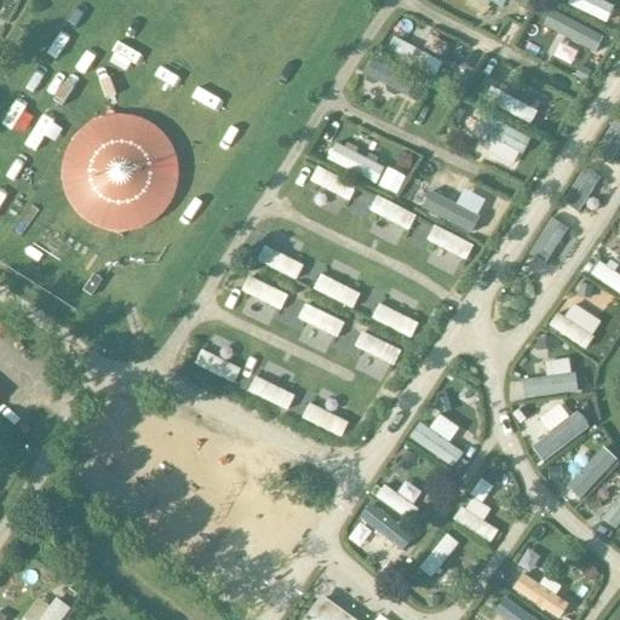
[(614,7),(598,0),(568,0),(566,5),(607,24),(614,7)]
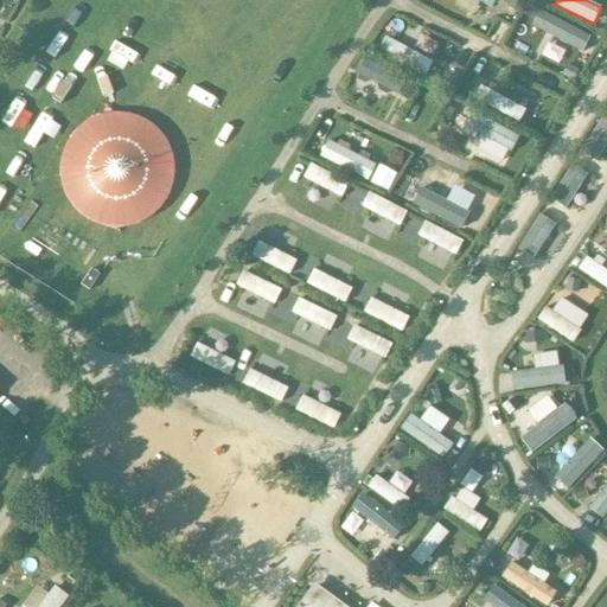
[(583,52),(592,36),(538,8),(530,25),(583,52)]
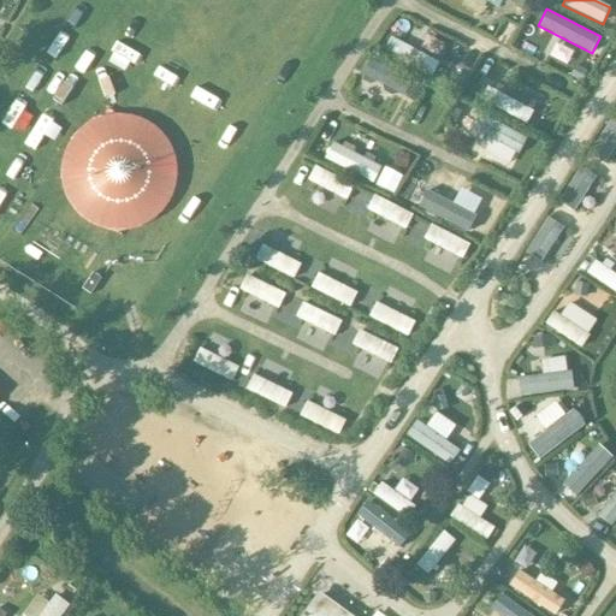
[(409,30),(404,42),(389,36),(381,54),(433,75),(438,61),(426,55),(432,40),(409,30)]
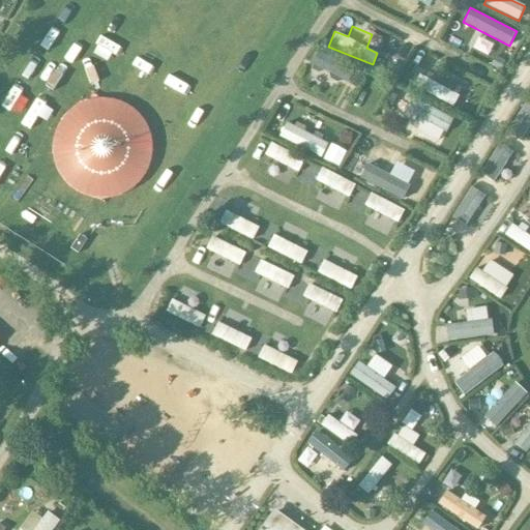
[(390,56),(398,40),(385,34),(378,50),(390,56)]
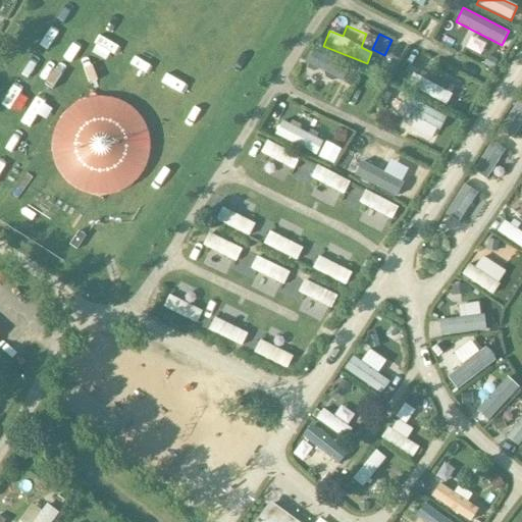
[(351,84),(356,70),(310,51),(304,64),(351,84)]
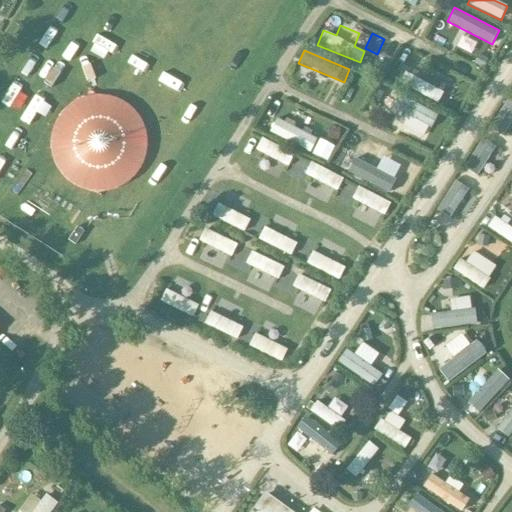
[(438,103),(450,82),(415,63),(403,83),(438,103)]
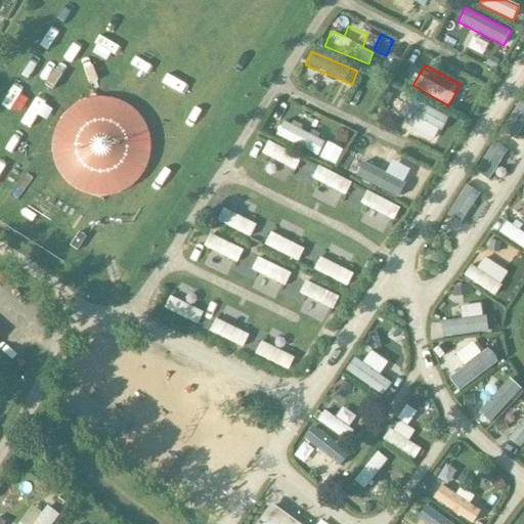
[(405,127),(435,142),(449,117),(419,100),(405,127)]
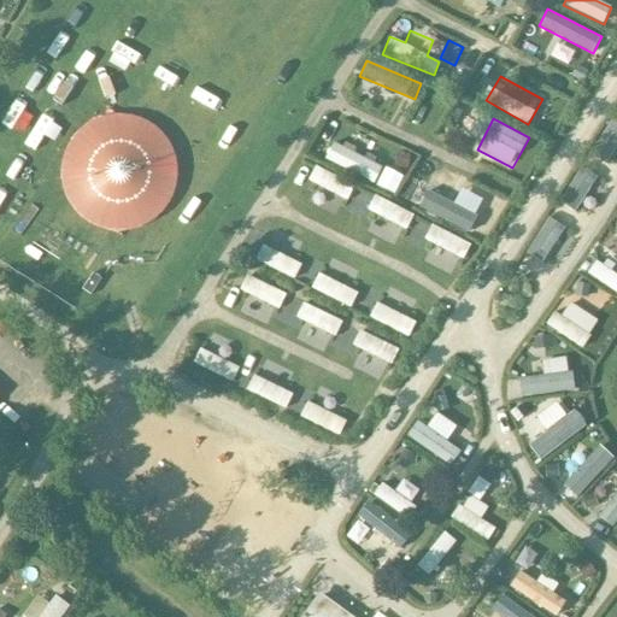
[(312,169),(306,183),(348,198),(353,183),(312,169)]
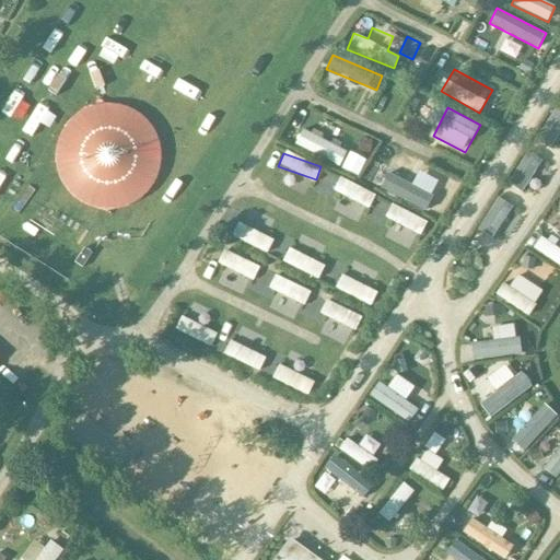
[(409,159),(392,186),(427,209),(444,182),(409,159)]
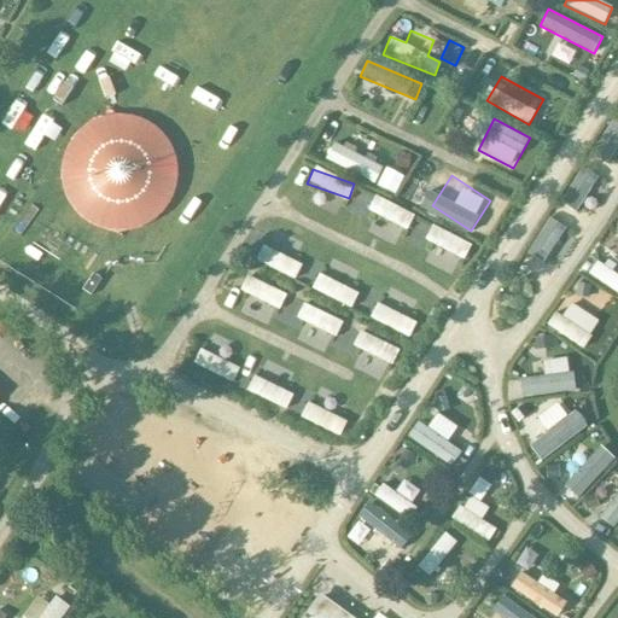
[(406,232),(414,215),(374,196),(367,211),(406,232)]
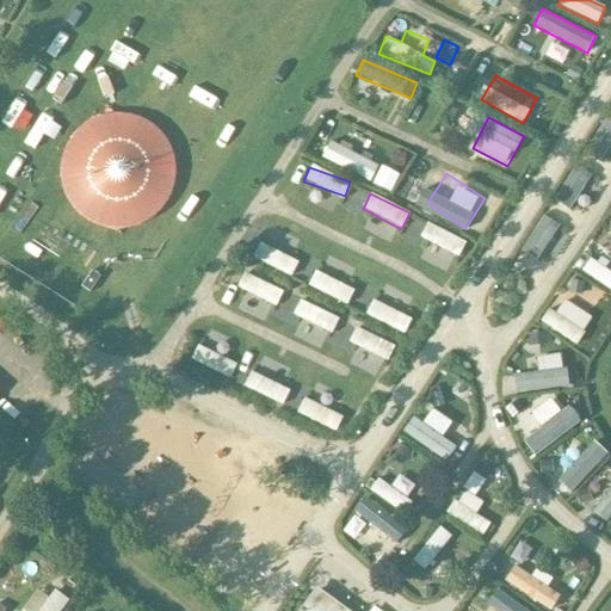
[(427,218),(418,238),(458,258),(468,239),(427,218)]
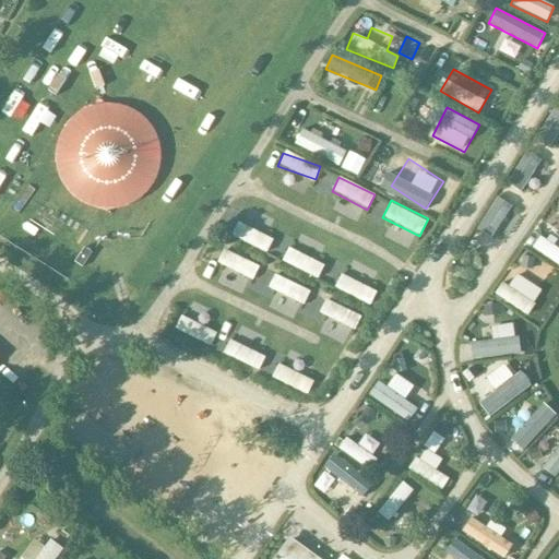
[(268,252),(273,236),(236,222),(229,238),(268,252)]
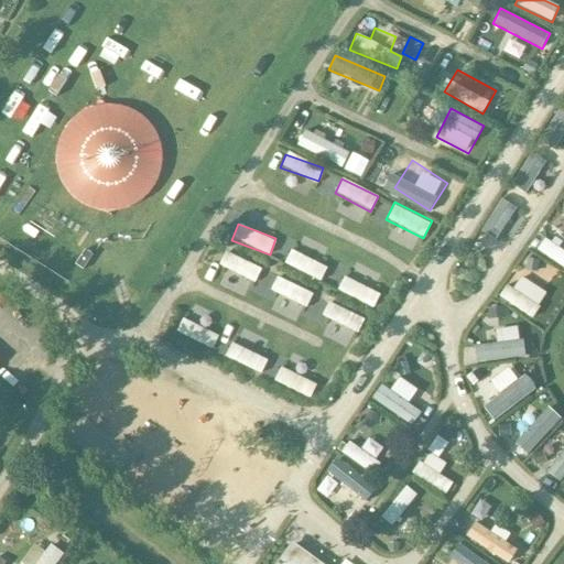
[(563,269),(563,250),(541,235),(532,248),(563,269)]
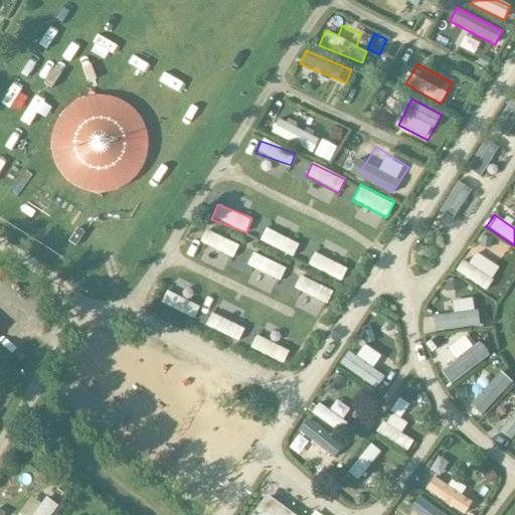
[(292,258),(299,243),(266,226),(259,240),(292,258)]
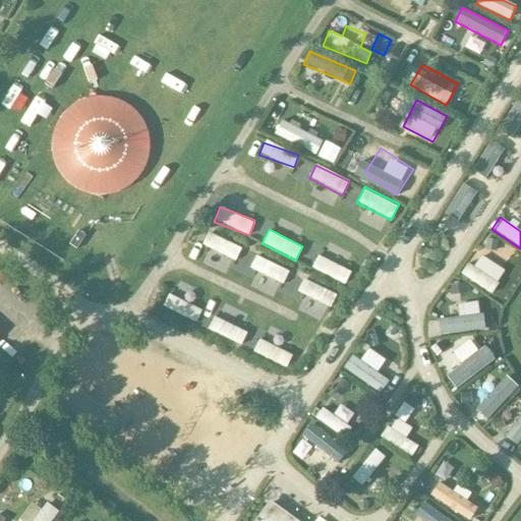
[(310,269),(345,285),(352,271),(316,254),(310,269)]
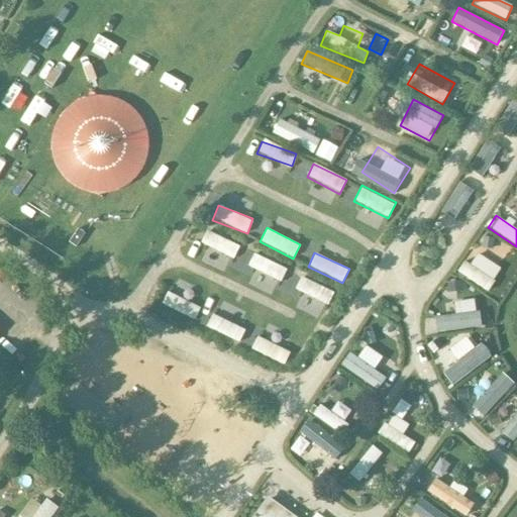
[(470,265),(463,262),(456,273),(487,292),(502,269),(477,252),(470,265)]
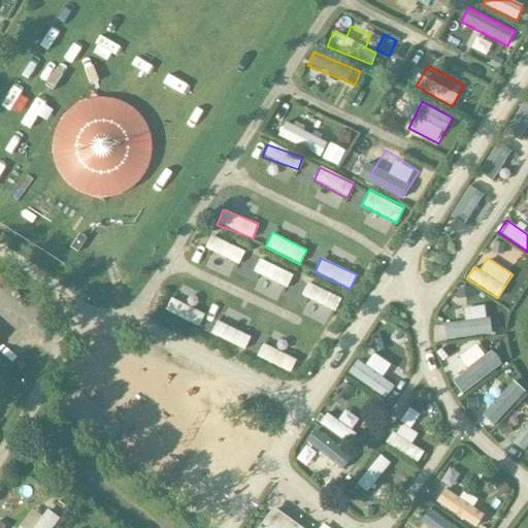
[(485,304),(462,309),(464,321),(442,325),(446,340),(490,332),(485,304)]
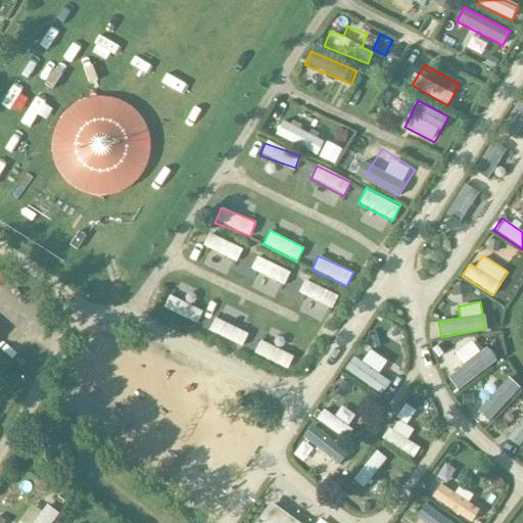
[(452,376),(480,345),(469,335),(440,366),(452,376)]
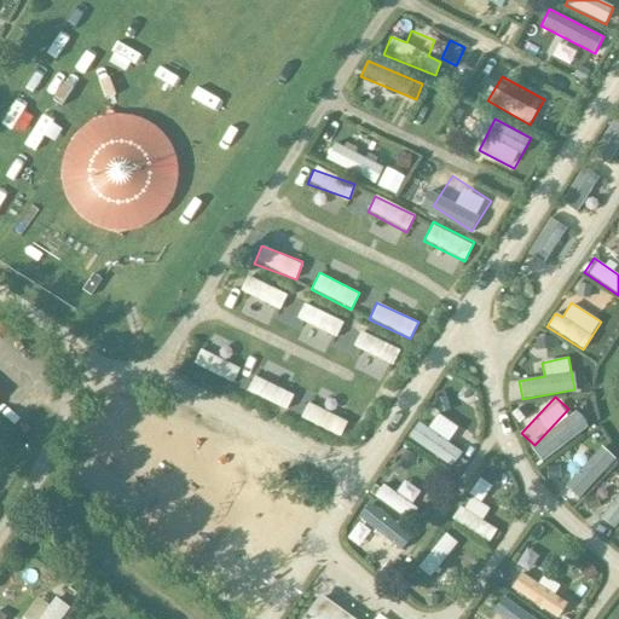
[(572,409),(531,451),(545,466),(585,422),(572,409)]
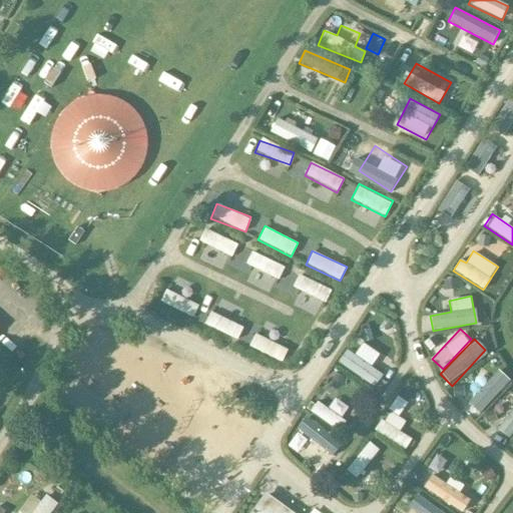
[(348,348),(338,362),(377,391),(395,366),(365,344),(357,355),(348,348)]
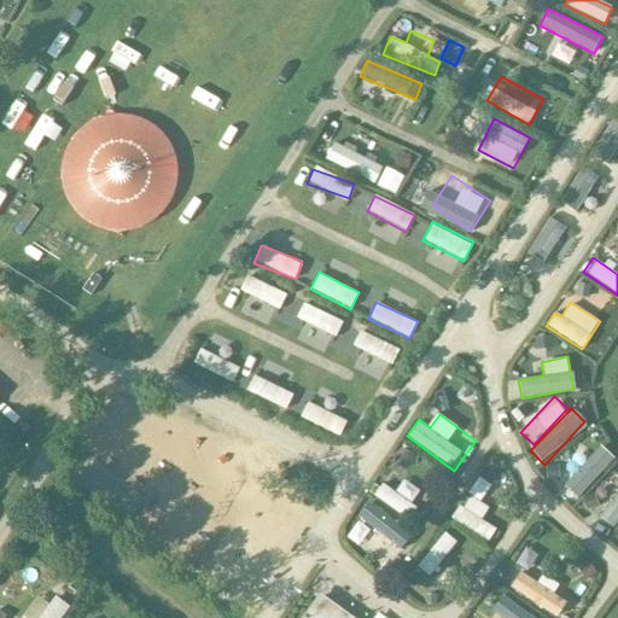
[(578,500),(616,460),(600,444),(563,485),(578,500)]
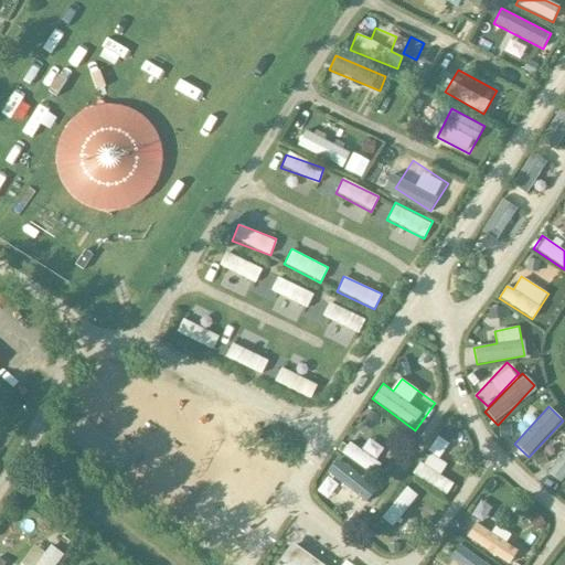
[(440,459),(450,444),(438,436),(414,476),(446,496),(454,483),(440,476),(448,464),(440,459)]
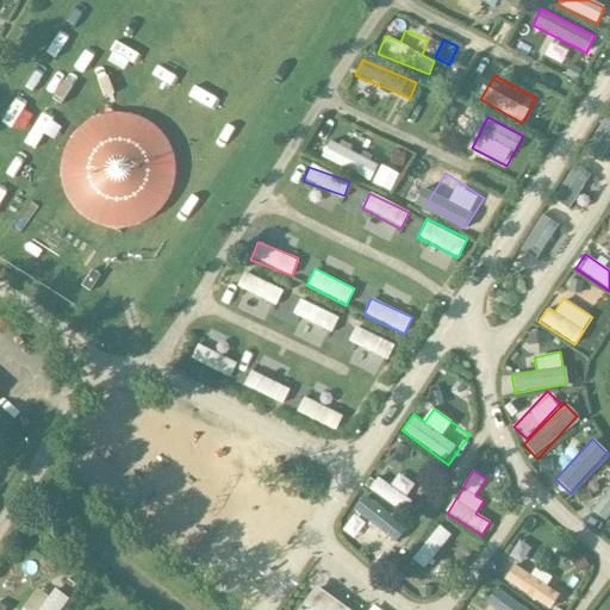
[(399,511),(417,487),(398,474),(390,486),(377,477),(368,489),(399,511)]
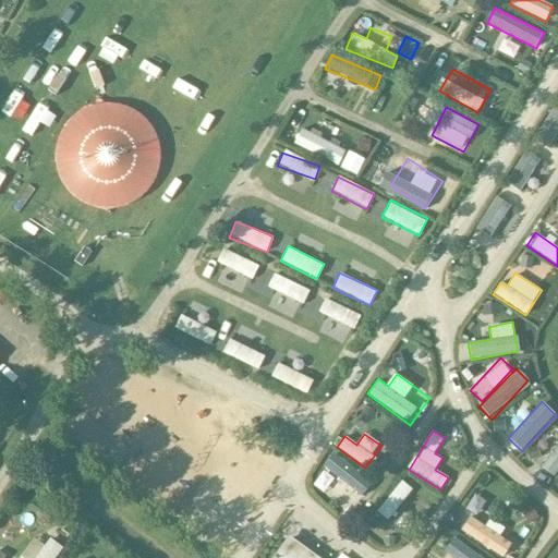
[(556,476),(557,472),(557,443),(542,466),(556,476)]
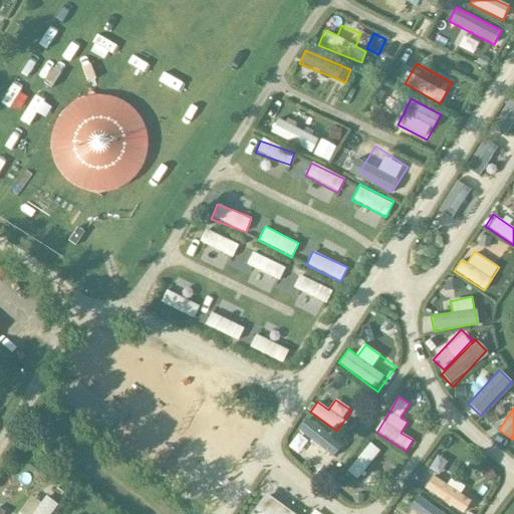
[(332,457),(343,444),(306,416),(296,429),(332,457)]
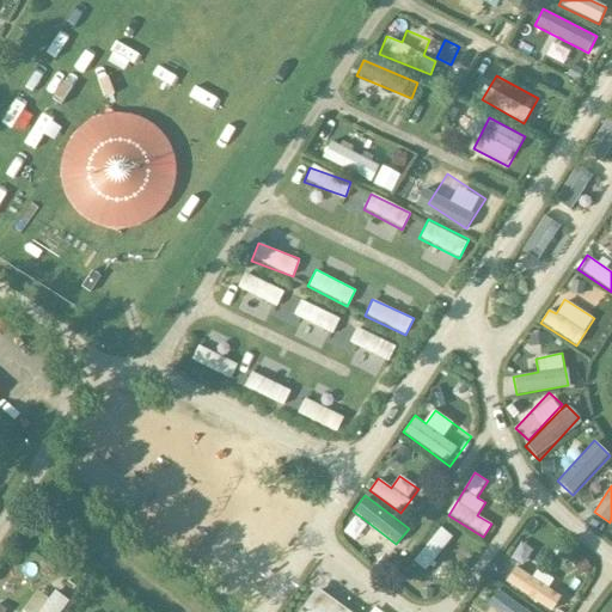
[(434,574),(456,537),(438,527),(416,563),(434,574)]
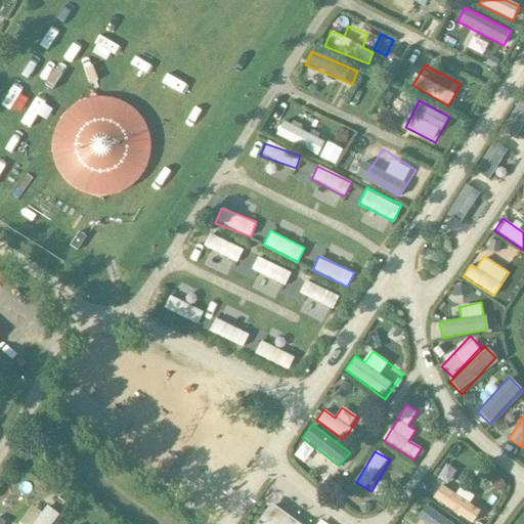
[(438,495),(468,523),(480,523),(486,518),(466,498),(471,493),(455,478),(438,495)]
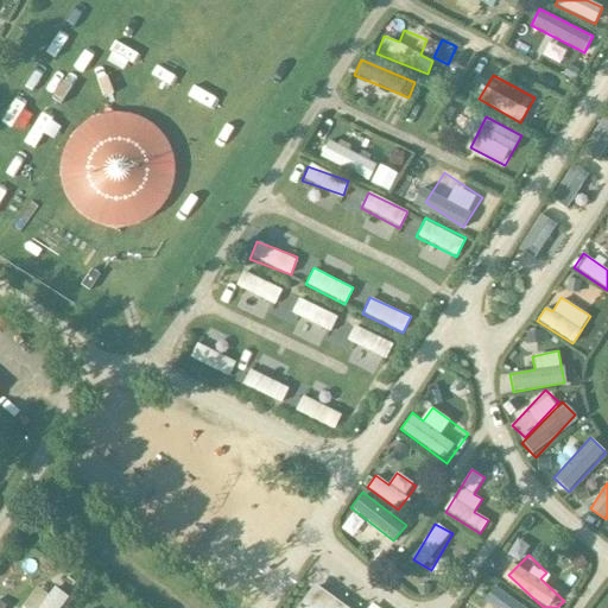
[(40,581),(20,607),(61,607),(67,601),(40,581)]
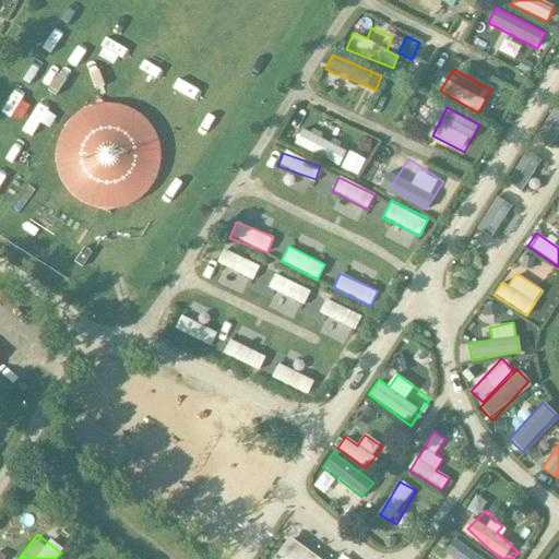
[(318,558),(289,538),(274,558),(318,558)]
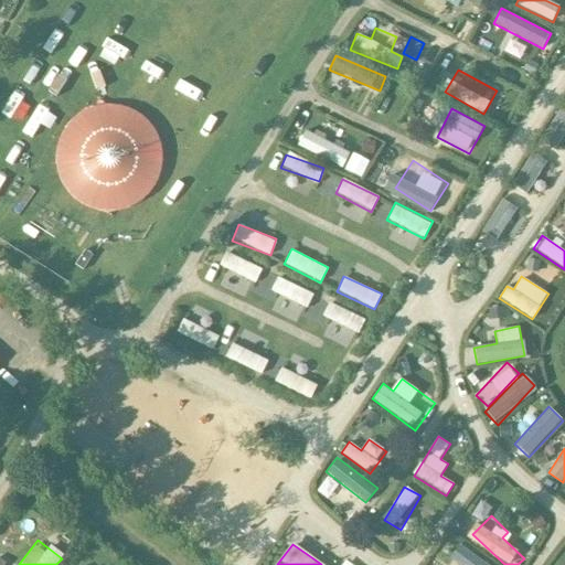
[(457,564),(487,564),(459,544),(448,558),(457,564)]
